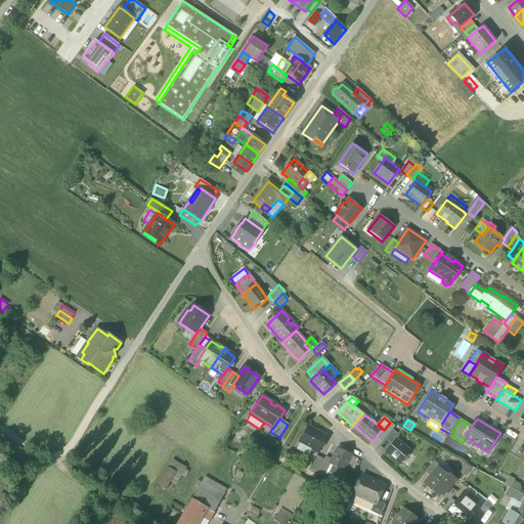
[(390,423),(384,430),(383,431),(388,435),(393,430),(395,427),(390,423)]
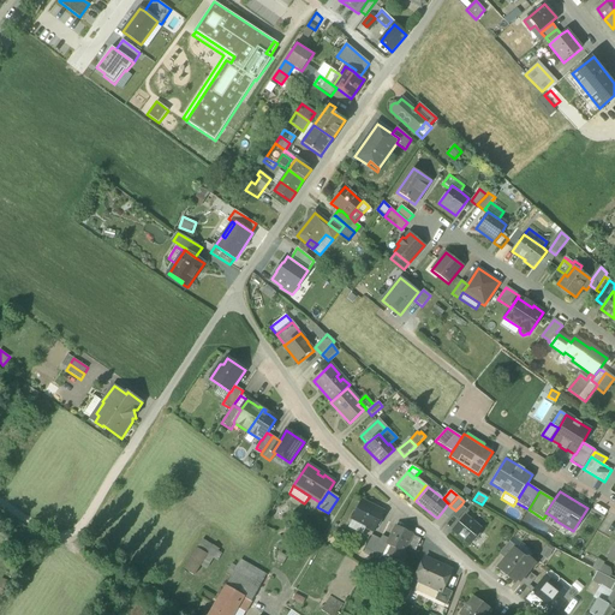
[(365,529),(374,532),(383,512),(374,507),(372,508),(362,502),(352,519),(366,526),(365,529)]
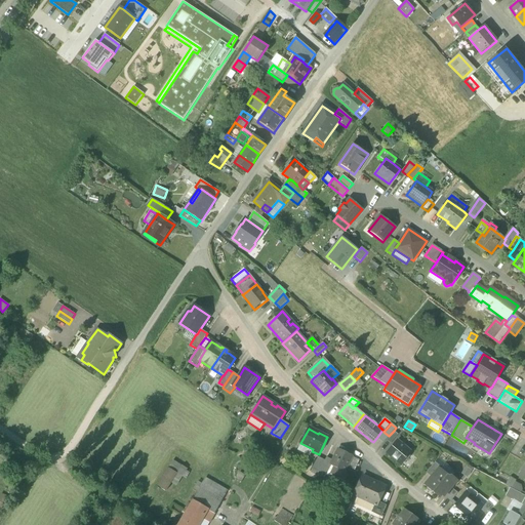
[(385,441),(389,436),(384,432),(385,431),(382,430),(377,437),(384,442),(385,441)]
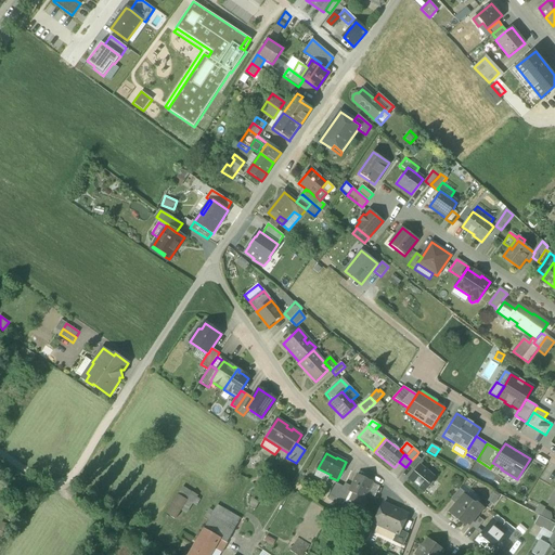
[(421,460),(416,455),(411,461),(407,466),(412,470),(421,460)]
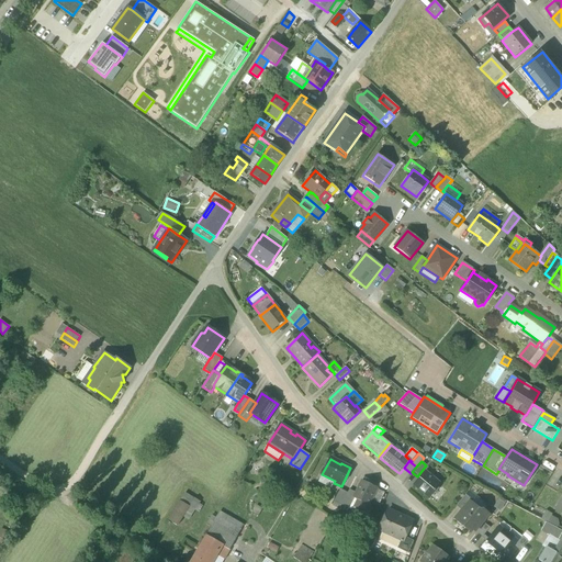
[(414,485),(429,498),(440,485),(425,472),(414,485)]
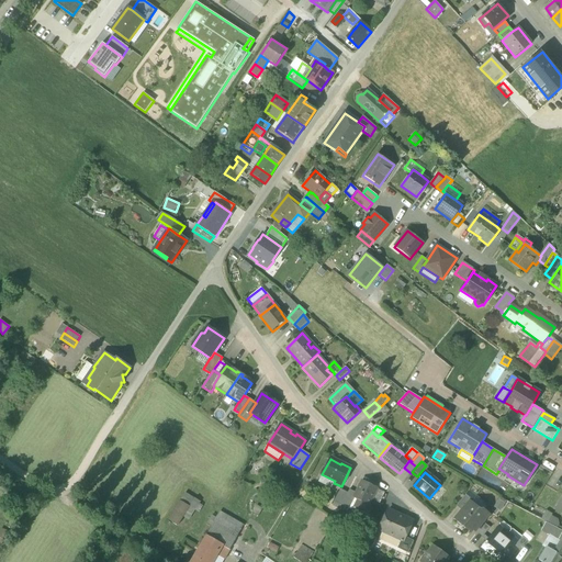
[(335,481),(322,474),(319,480),(333,486),(334,483),(335,481)]
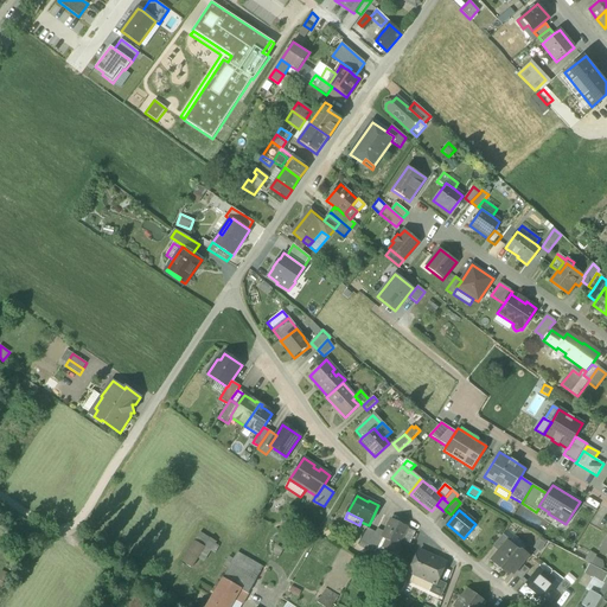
[(385,550),(396,555),(401,547),(398,545),(401,540),(407,529),(407,528),(391,519),(384,532),(381,538),(382,538),(389,542),(385,550)]
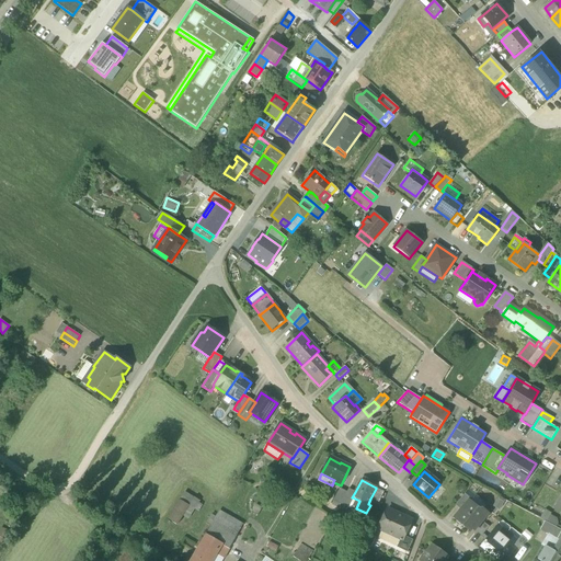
[(348,489),(346,493),(340,489),(334,500),(341,504),(347,507),(353,497),(352,497),(355,492),(348,489)]
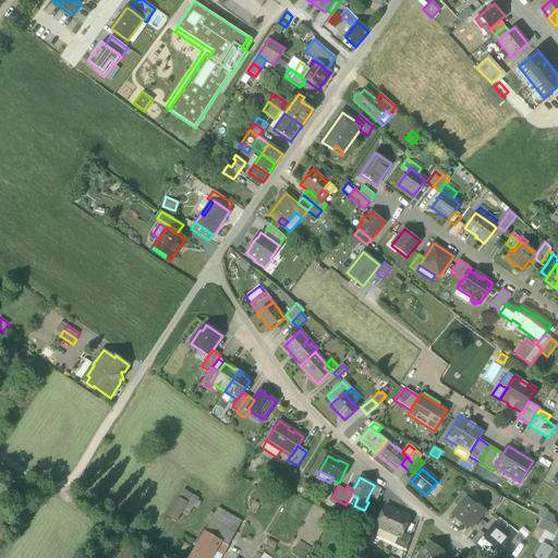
[(368,496),(376,500),(381,489),(374,486),(368,496)]
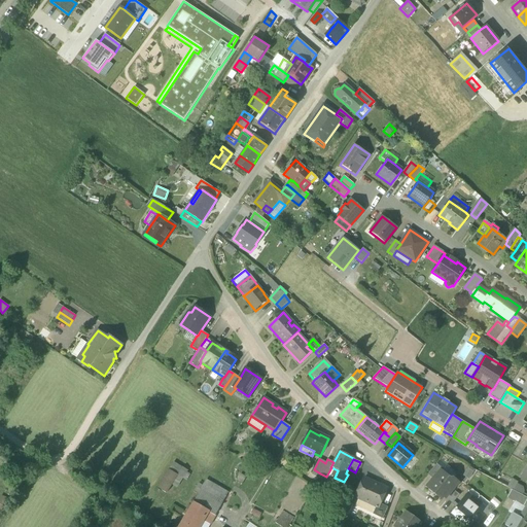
[(441,459),(436,464),(443,469),(442,471),(450,479),(453,479),(455,476),(454,471),(441,459)]
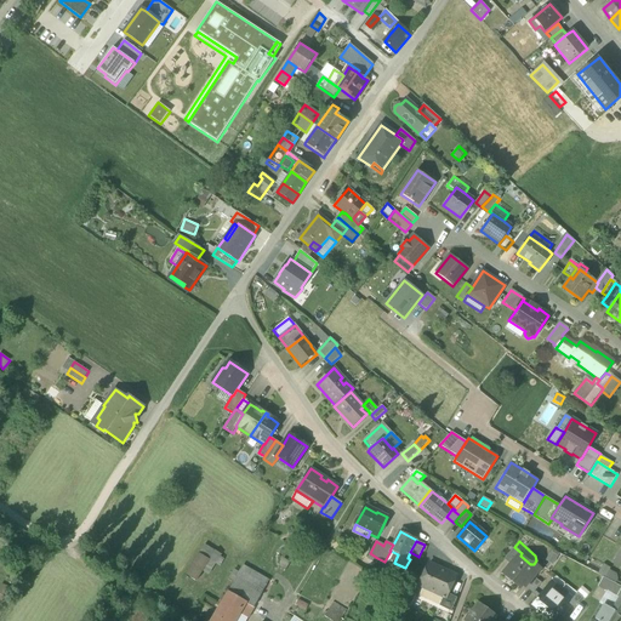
[(503,559),(511,565),(519,554),(520,556),(522,553),(514,547),(503,559)]
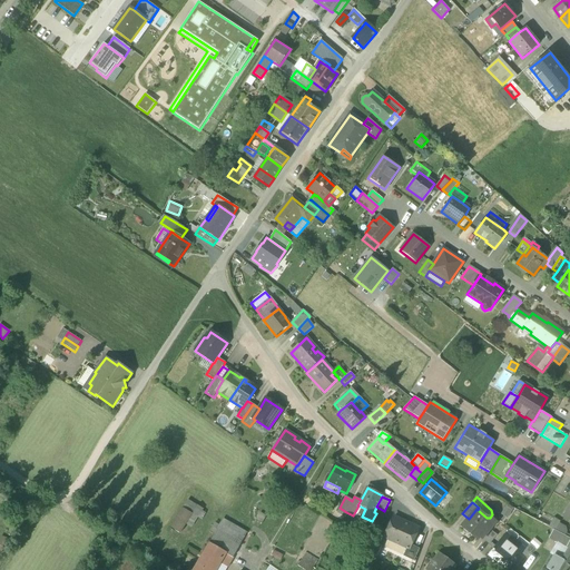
[(170,528),(180,533),(192,514),(183,509),(170,528)]
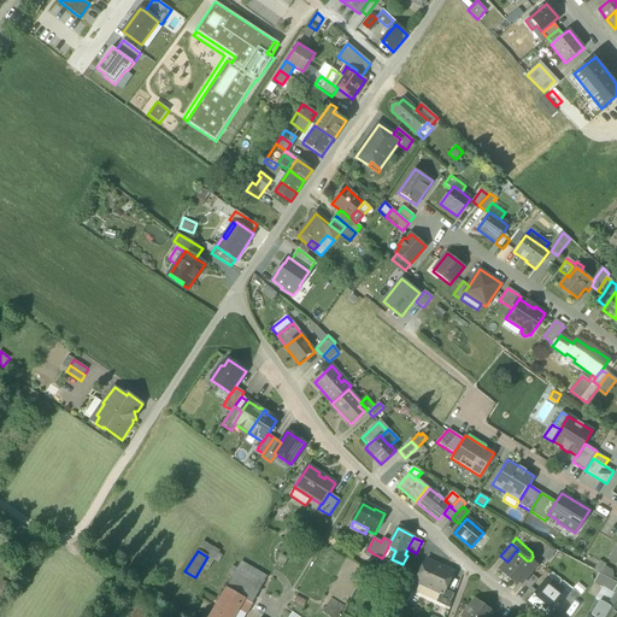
[(509,577),(517,585),(519,581),(522,579),(523,581),(536,565),(530,560),(527,560),(517,552),(516,551),(507,562),(500,570),(501,571),(501,574),(505,577),(509,577)]
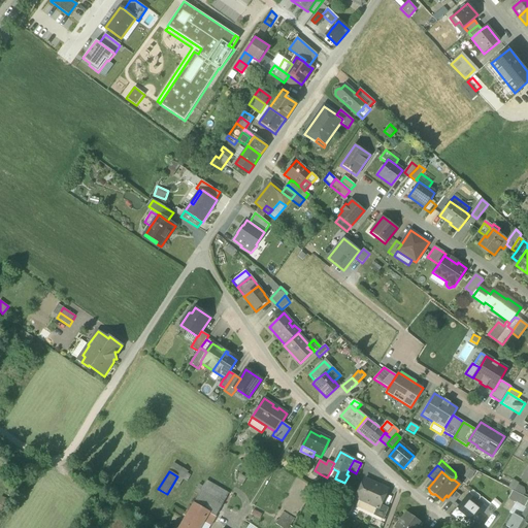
[(356,498),(359,499),(356,506),(373,515),(376,507),(378,508),(381,505),(387,490),(364,480),(358,493),(356,498)]
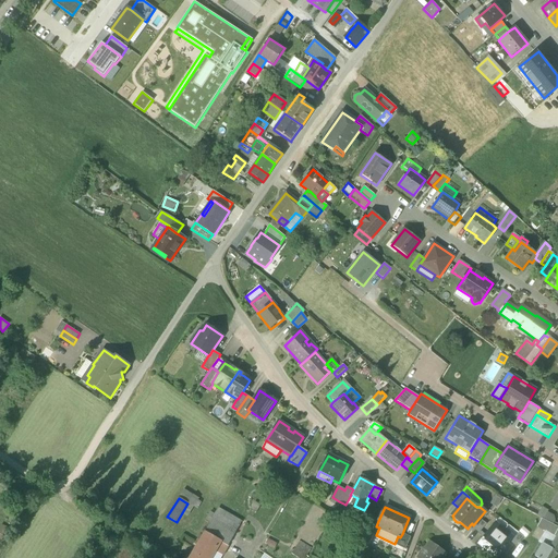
[(536,517),(542,519),(544,520),(547,512),(548,510),(542,507),(536,517)]
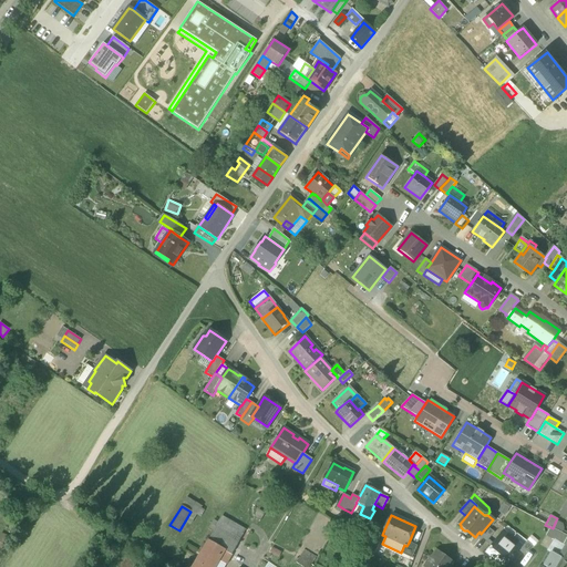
[(224,550),(232,555),(246,529),(223,517),(218,524),(214,533),(208,542),(224,550)]
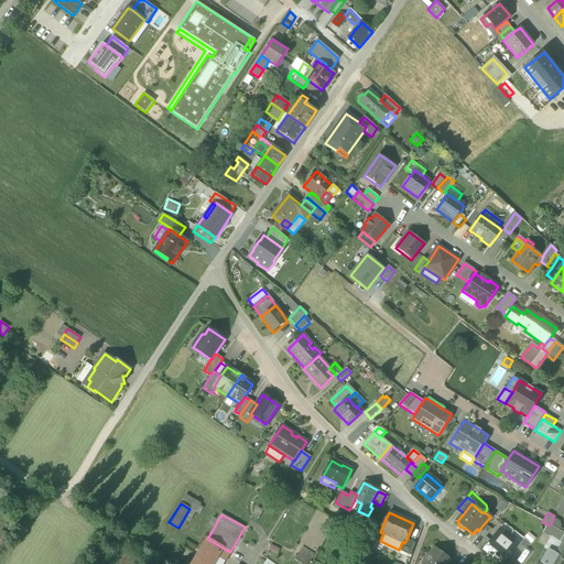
[(207,527),(213,530),(217,521),(213,518),(207,527)]
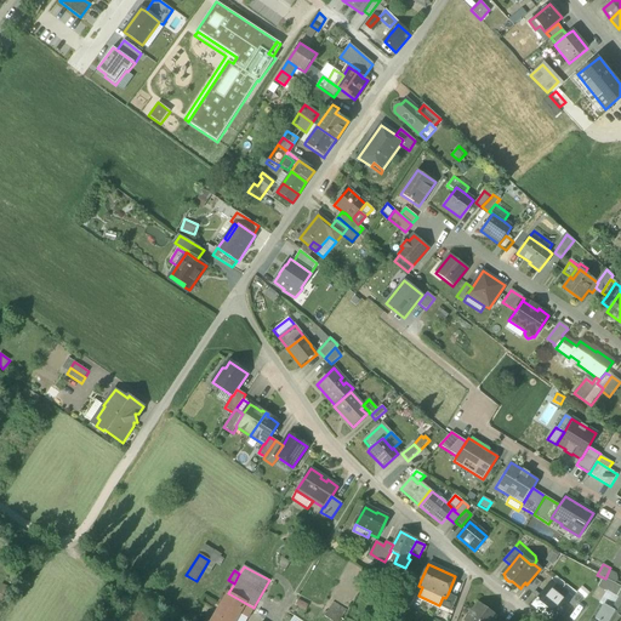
[(605,579),(616,585),(619,580),(616,574),(609,570),(605,579)]
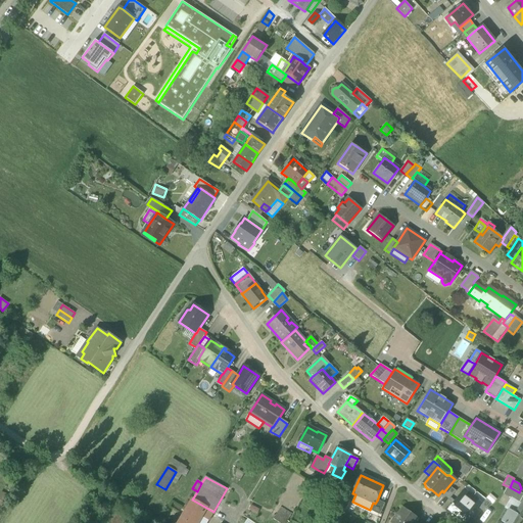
[(349,503),(351,504),(352,502),(355,494),(352,493),(354,488),(349,485),(342,500),(349,503)]
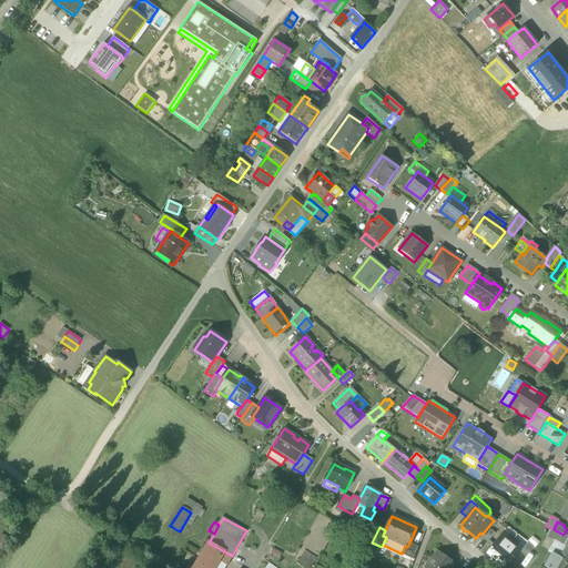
[(555,540),(565,546),(565,545),(567,538),(567,537),(564,535),(554,529),(551,528),(547,536),(555,540)]
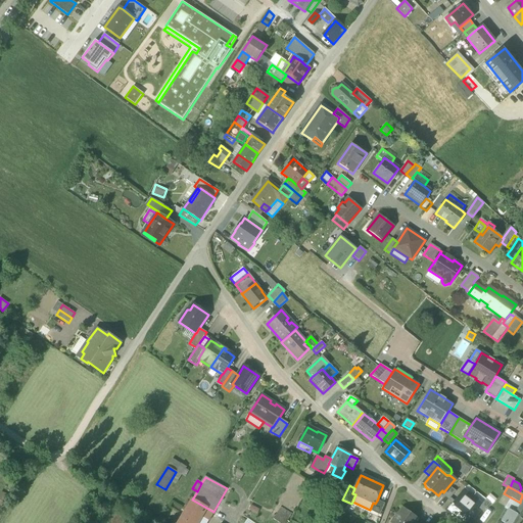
[(447,501),(449,502),(452,498),(449,497),(455,491),(452,488),(444,496),(448,500),(447,501)]
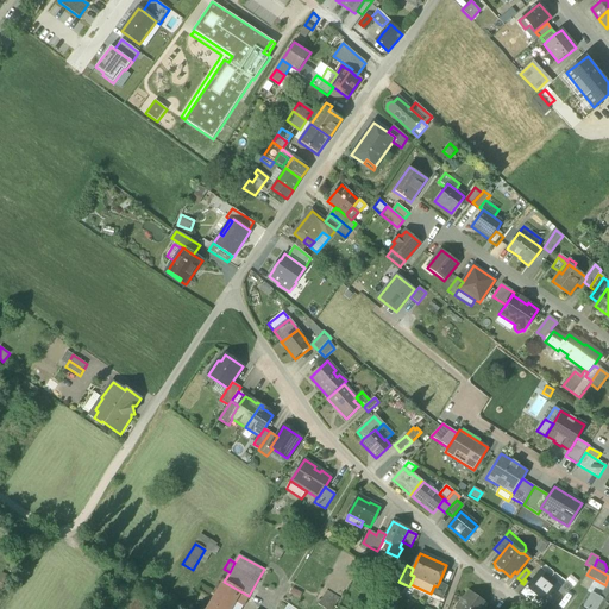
[(520,596),(535,608),(541,608),(559,586),(540,571),(529,584),(527,588),(520,596)]
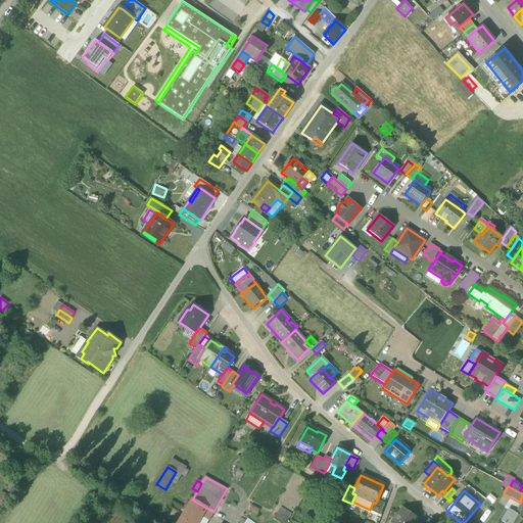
[(505,508),(509,510),(515,514),(522,503),(520,502),(520,503),(511,497),(505,508)]
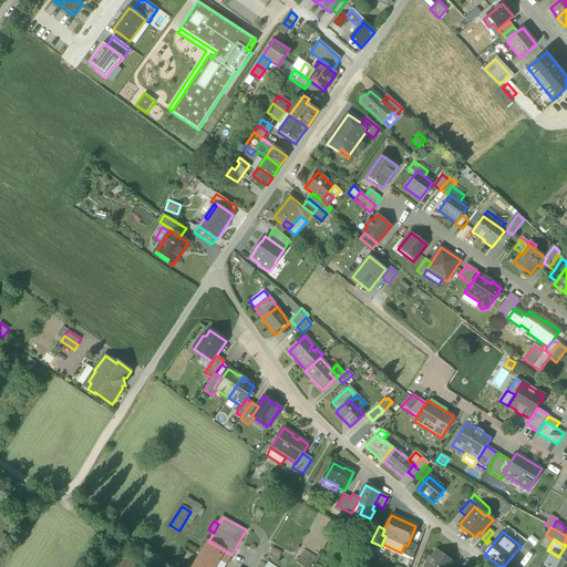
[(214,566),(219,559),(224,550),(208,542),(193,566),(214,566)]
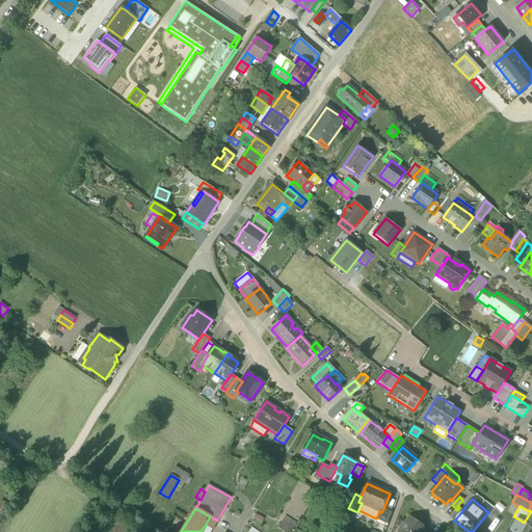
[(355,511),(348,508),(344,517),(350,521),(355,511)]
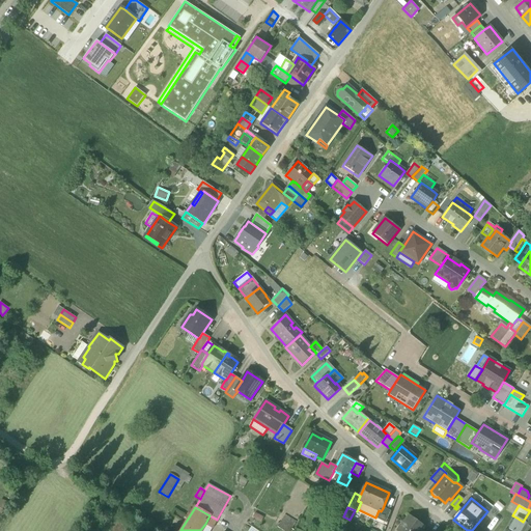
[(485,515),(491,520),(497,511),(493,507),(485,515)]
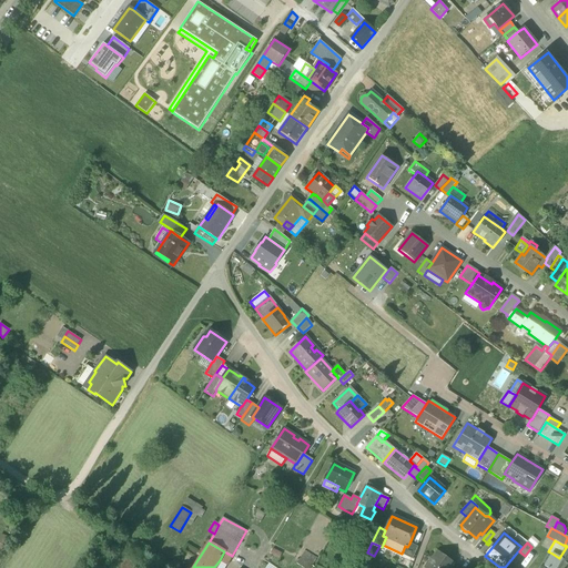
[(412,559),(417,547),(409,544),(407,547),(405,546),(402,554),(402,555),(412,559)]
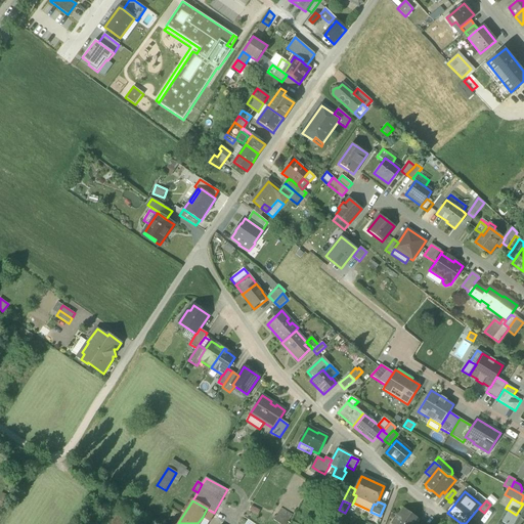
[(523,523),(523,504),(516,515),(510,511),(501,523),(503,523),(523,523)]
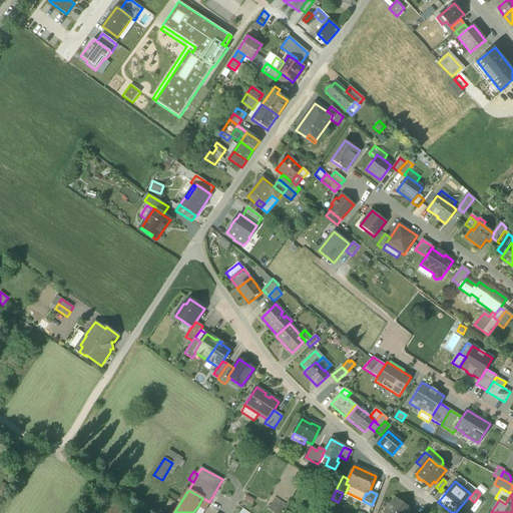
[(243,501),(252,505),(254,500),(246,496),(243,501)]
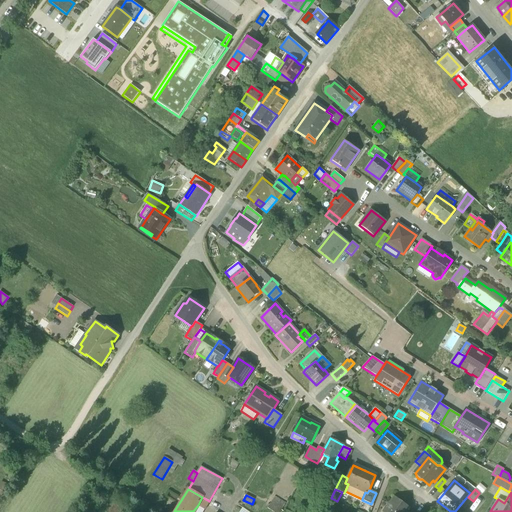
[(198,505),(205,509),(209,501),(202,497),(198,505)]
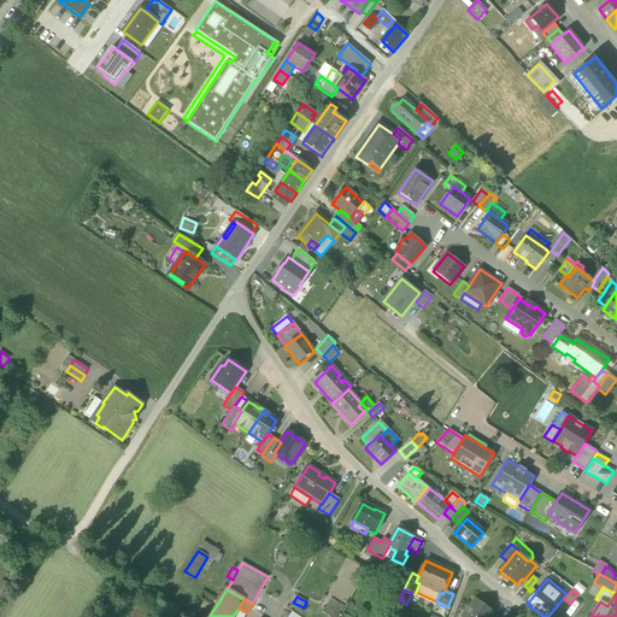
[(462,616),(488,616),(492,612),(475,599),(462,616)]
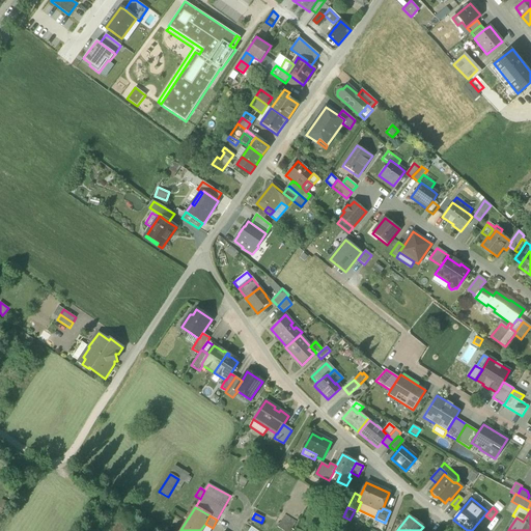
[(277,528),(282,530),(289,530),(292,528),(281,521),(277,528)]
